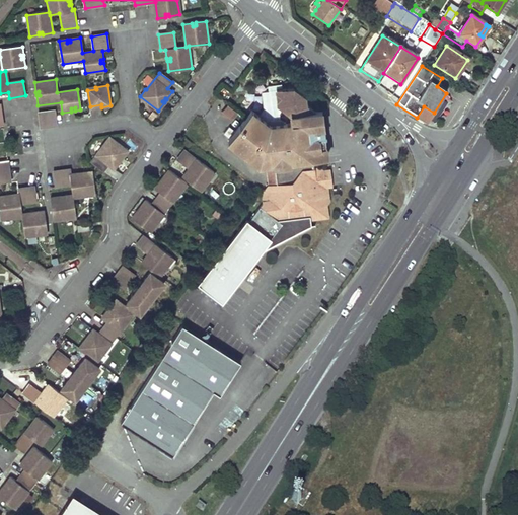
[(264,203),(214,273),(233,286),(251,259),(262,253),(313,225),(311,219),(311,215),(321,213),(319,197),(315,198),(313,188),(324,187),(322,166),(314,167),(313,157),(320,156),(318,141),(321,139),(320,132),(323,132),(320,113),(314,114),(305,106),(304,99),(292,89),(281,91),(280,87),(267,90),(268,95),(262,96),(263,109),(257,117),(251,112),(242,124),(236,131),(228,142),(259,165),(273,163),(274,171),(276,186),(269,187),(270,195),(263,196),(264,203)]
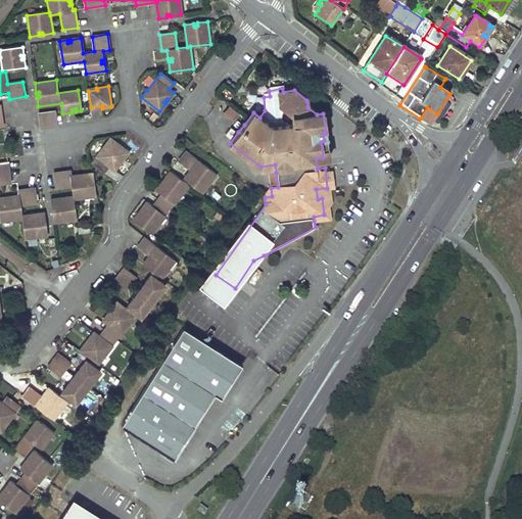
[(0,184),(11,183),(8,162),(0,163),(0,126),(3,126),(0,106),(0,184)]
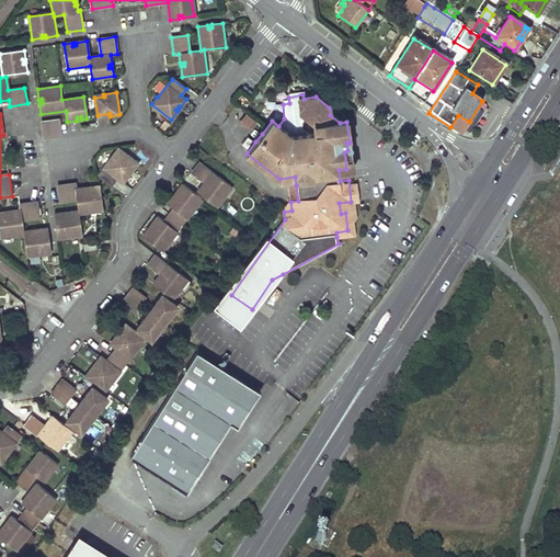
[(61,136),(59,121),(42,123),(44,138),(61,136)]
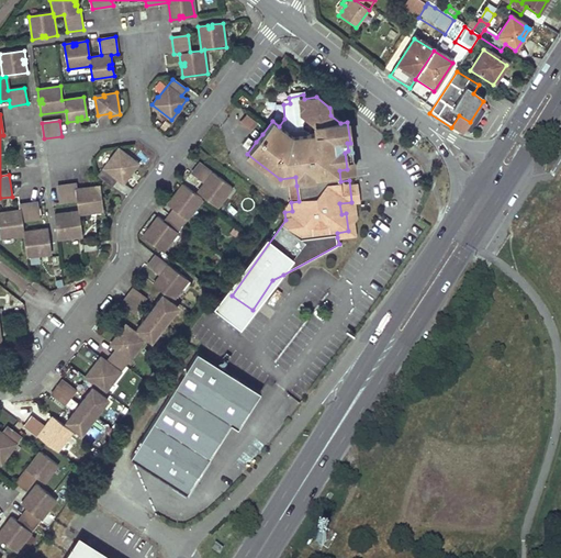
[(256,142),(262,134),(257,131),(251,138),(256,142)]
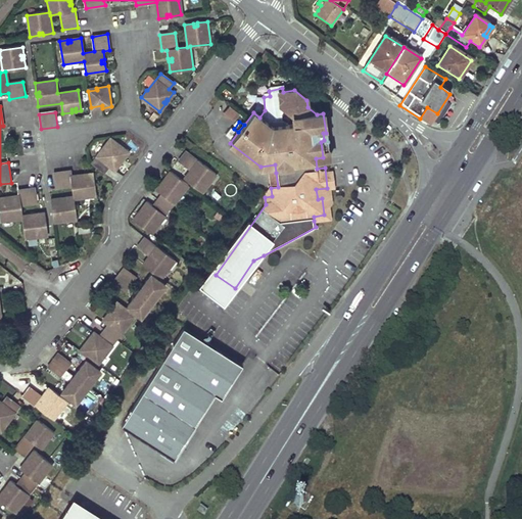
[(124,160),(129,152),(110,138),(105,144),(105,145),(92,162),(104,172),(109,167),(115,171),(122,162),(120,161),(122,158),(124,160)]
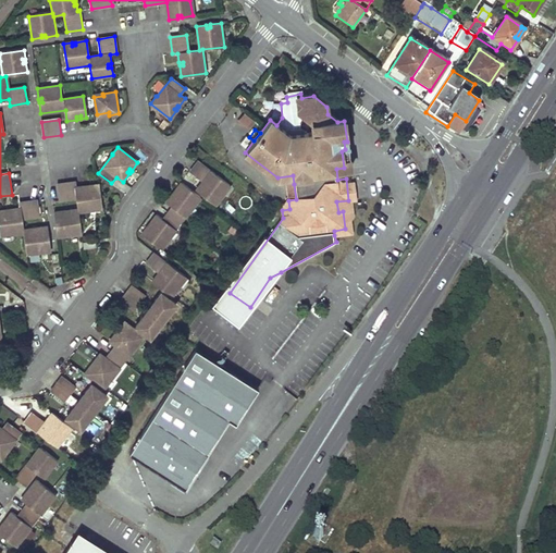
[(231,186),(198,161),(190,171),(202,181),(205,182),(204,185),(201,183),(196,189),(217,205),(231,186)]
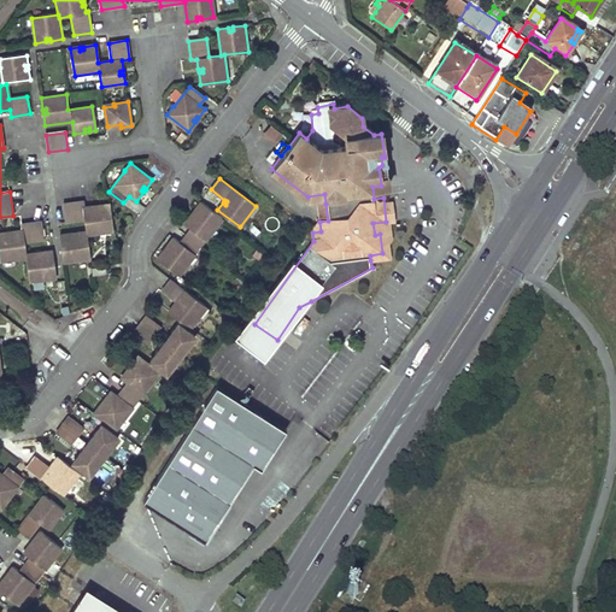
[(63,249),(65,263),(91,259),(87,236),(113,233),(110,204),(98,205),(98,209),(94,210),(94,206),(84,207),(83,201),(64,205),(68,223),(84,221),(86,231),(60,235),(63,245),(65,245),(66,249),(63,249)]
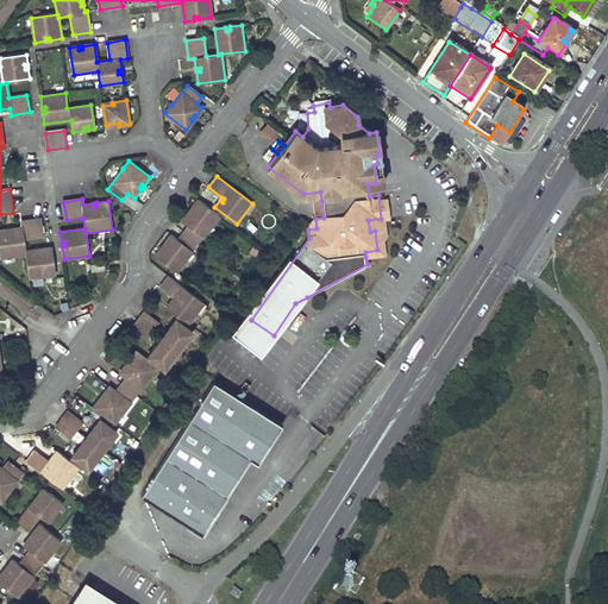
[(219,218),(198,201),(192,208),(193,211),(190,213),(189,212),(182,220),(188,225),(177,239),(171,236),(165,243),(168,245),(164,247),(163,246),(156,255),(177,271),(219,218)]
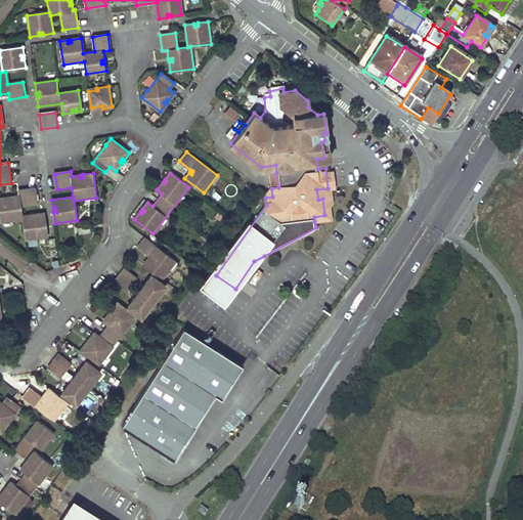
[(278,187),(276,173),(269,174),(271,188),(278,187)]
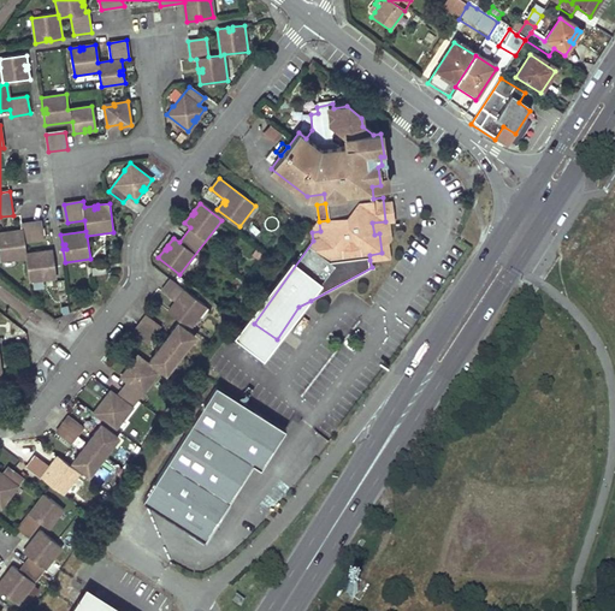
[(43,241),(41,223),(22,225),(23,231),(12,232),(13,235),(9,236),(9,232),(0,233),(0,253),(1,262),(27,259),(29,282),(54,278),(53,267),(51,267),(51,262),(53,262),(51,250),(27,254),(25,243),(43,241)]
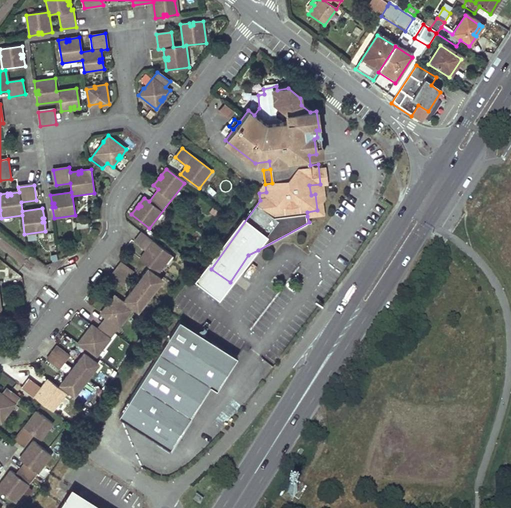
[(152,242),(141,234),(135,241),(146,250),(149,252),(147,254),(144,253),(140,258),(158,272),(171,255),(153,241),(152,242)]
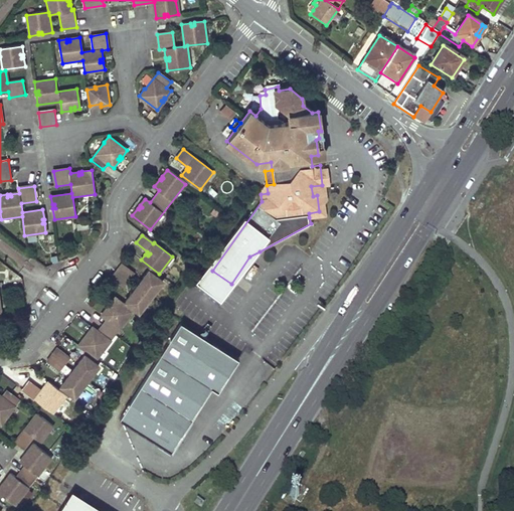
[(224,302),(260,251),(249,257),(231,284),(212,271),(202,286),(224,302)]
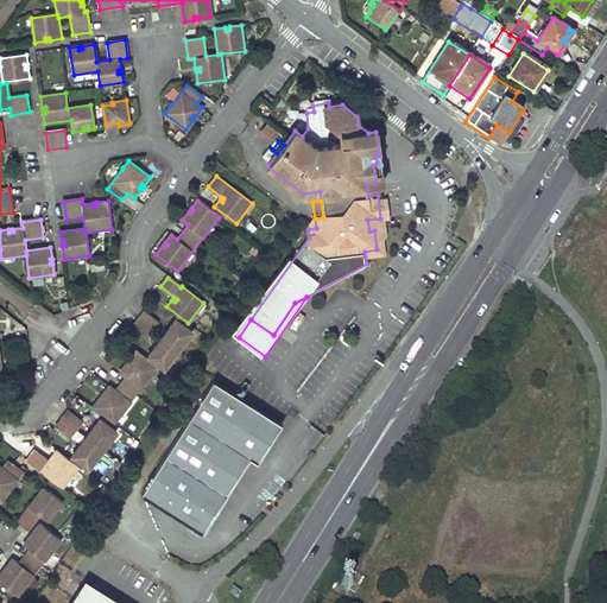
[(158,323),(144,312),(133,327),(146,337),(158,323)]
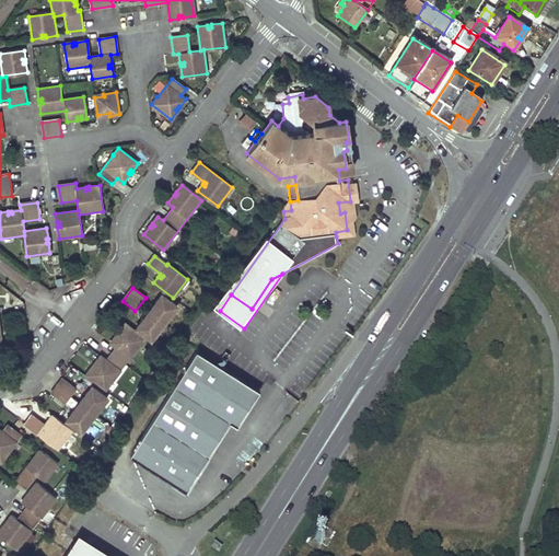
[(171,314),(176,307),(161,294),(153,303),(155,305),(153,308),(151,307),(143,316),(146,319),(143,321),(141,320),(134,329),(126,323),(118,333),(120,335),(118,337),(116,336),(109,345),(116,349),(107,360),(101,356),(95,365),(97,366),(95,369),(93,367),(86,375),(106,390),(121,371),(120,370),(129,359),(130,359),(147,338),(150,342),(156,333),(159,334),(172,315),(171,314)]
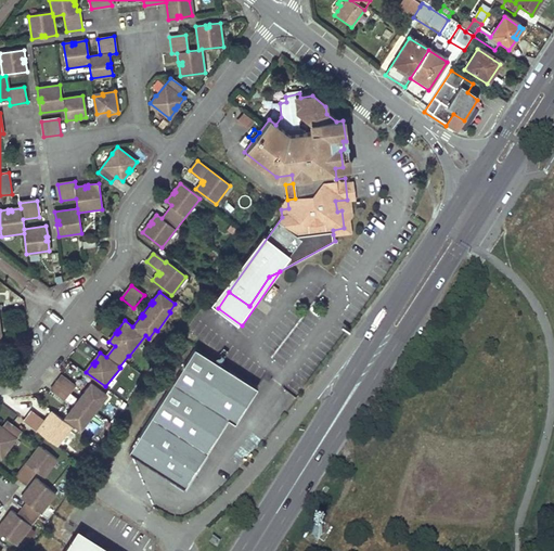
[(257,389),(195,350),(130,453),(185,488),(228,420),(235,424),(257,389)]
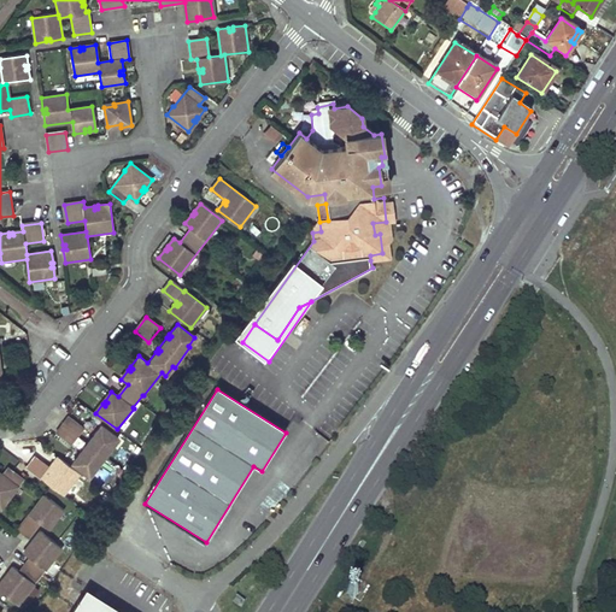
[(83,429),(69,417),(58,431),(72,442),(83,429)]
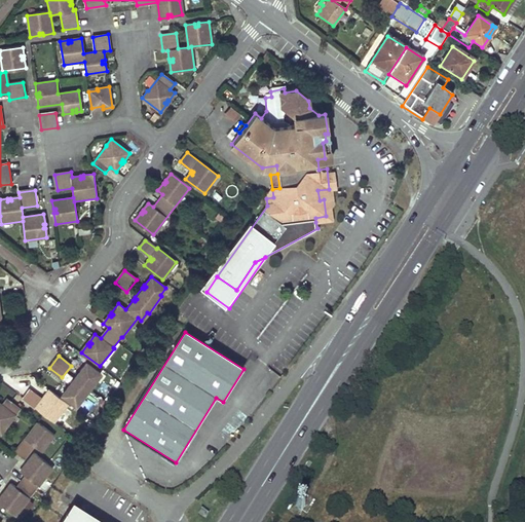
[(96,379),(101,372),(87,362),(81,371),(82,372),(80,374),(79,373),(71,383),(73,384),(71,387),(69,386),(63,395),(77,406),(82,398),(83,399),(97,380),(96,379)]
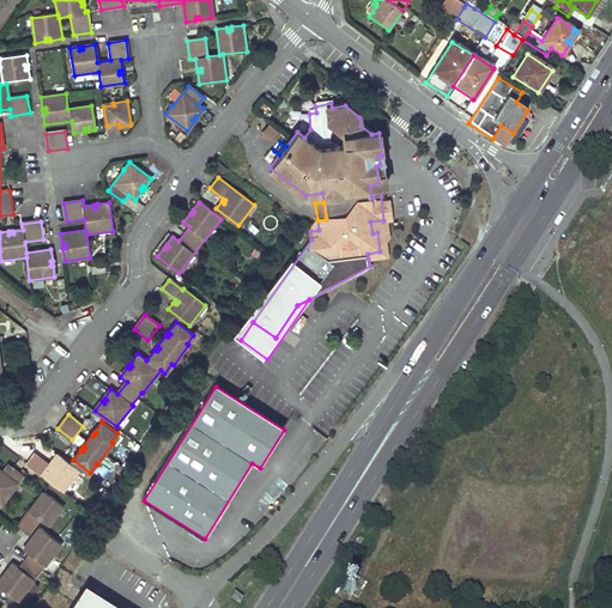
[(80,470),(58,454),(50,463),(53,464),(50,468),(48,466),(34,455),(28,463),(41,474),(64,492),(72,481),(80,470)]
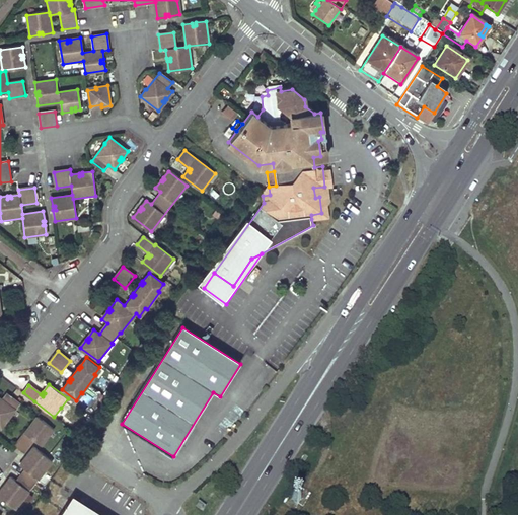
[(20,405),(6,393),(1,400),(0,399),(0,427),(2,429),(8,421),(14,412),(14,413),(20,405)]
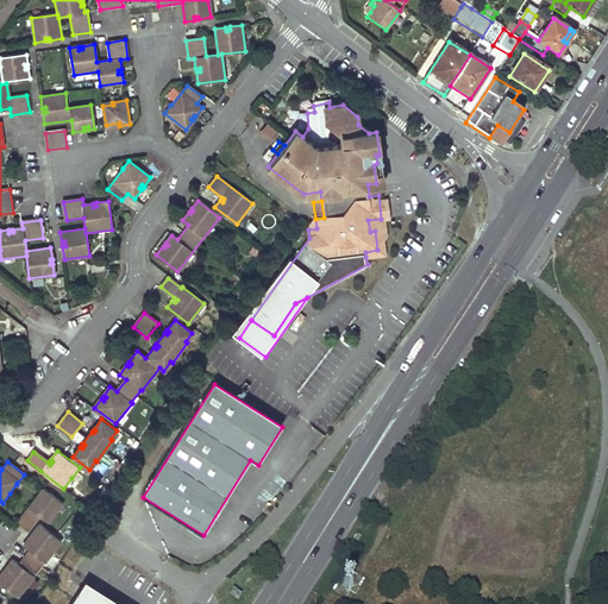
[(63,503),(44,489),(19,522),(27,528),(38,515),(41,511),(44,514),(41,516),(49,522),(63,503)]
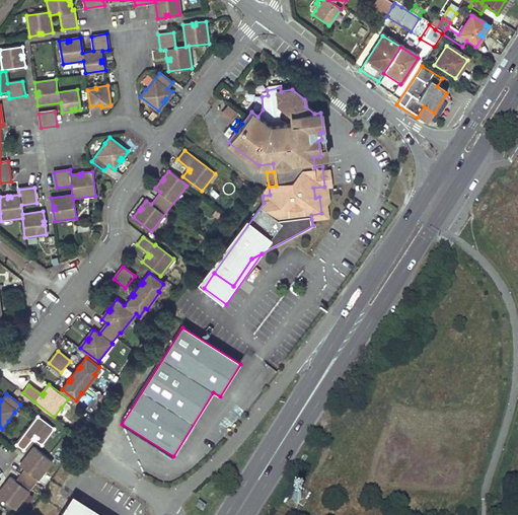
[(53,461),(34,447),(28,455),(30,456),(27,459),(26,458),(20,465),(25,468),(16,481),(11,477),(6,484),(8,486),(6,489),(4,487),(0,492),(0,495),(17,509),(53,461)]
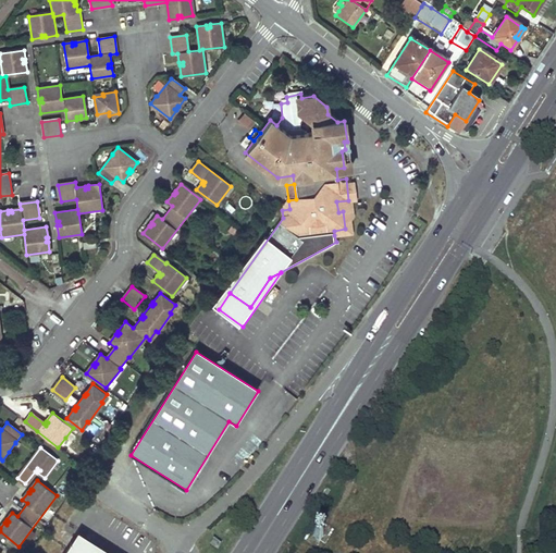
[(110,552),(79,533),(68,552),(110,552)]
